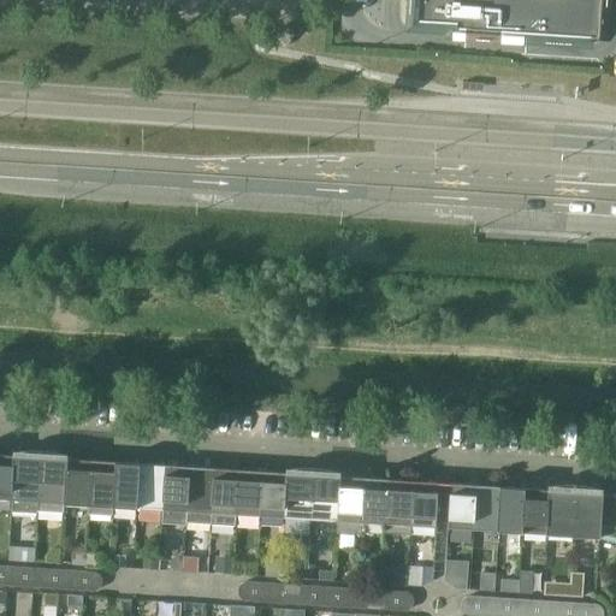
[(455,27),(455,34),(465,34),(466,33),(489,34),(489,37),(502,39),(523,40),(523,36),(598,41),(600,0),(416,0),(415,24),(455,27)]
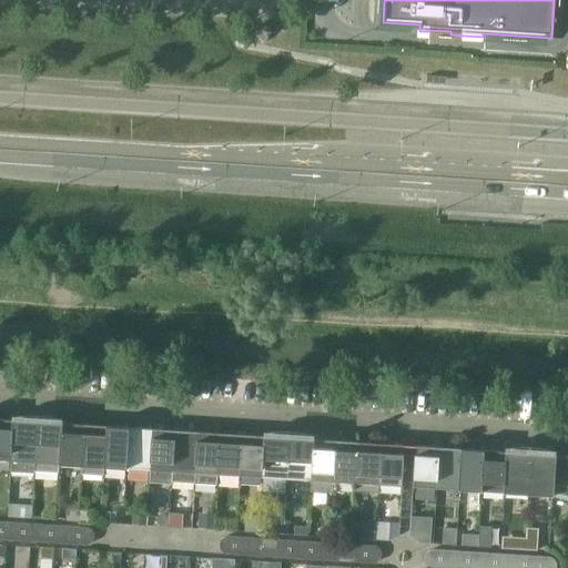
[(264,42),(273,32),(263,23),(254,33),(264,42)]
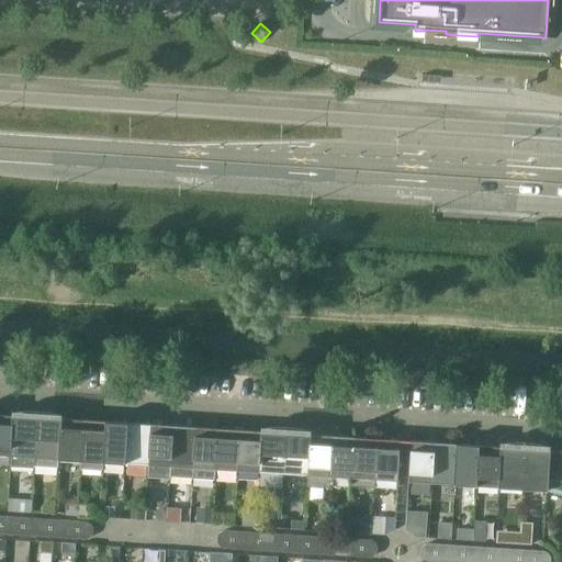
[(15,416),(0,414),(0,454),(12,456),(15,416)]
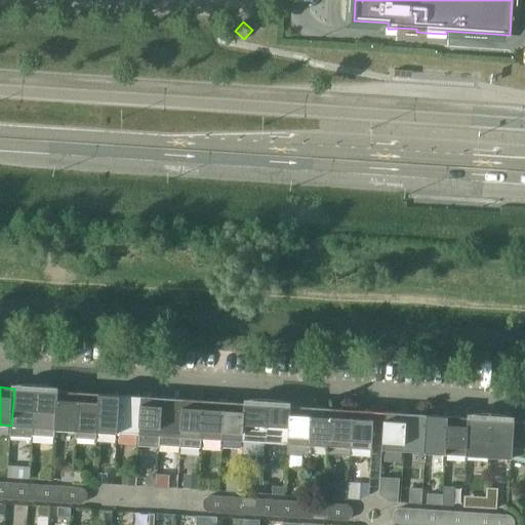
[(33,435),(34,427),(36,390),(14,389),(11,426),(11,436),(33,437),(33,435)]
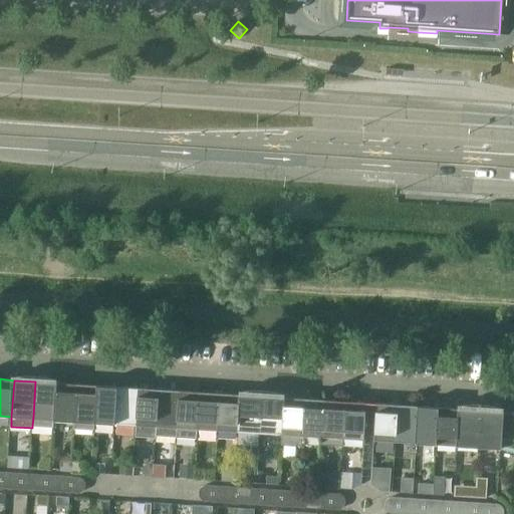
[(54,428),(54,420),(56,383),(35,381),(33,418),(32,426),(54,428)]
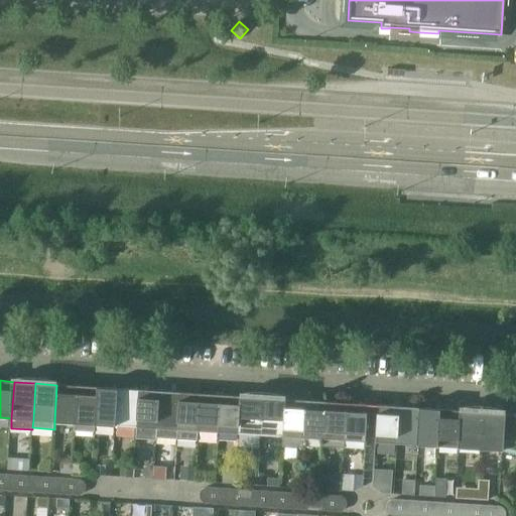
[(76,422),(78,386),(56,385),(54,421),(76,422)]
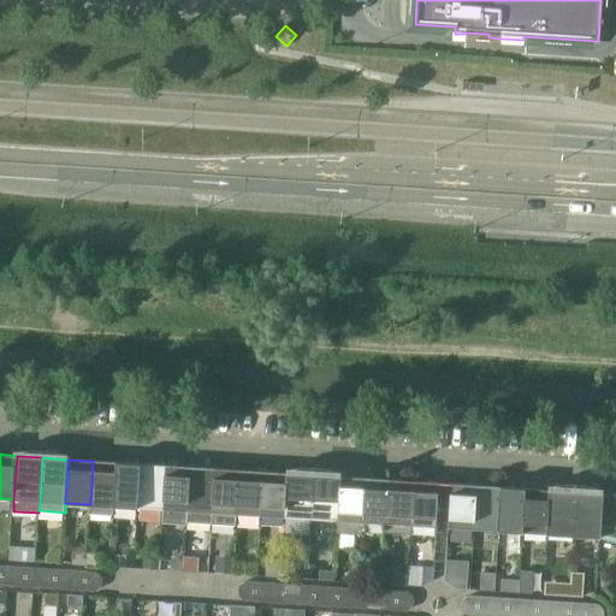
[(114,515),(114,505),(117,462),(93,461),(90,504),(89,514),(114,515)]
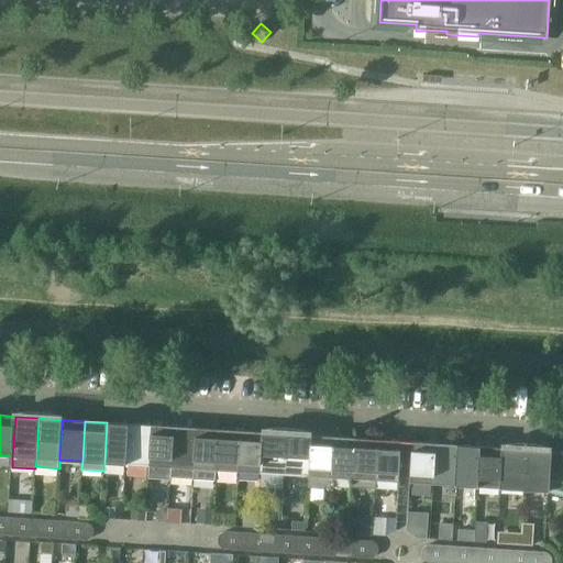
[(105,462),(127,464),(129,424),(107,422),(105,462)]
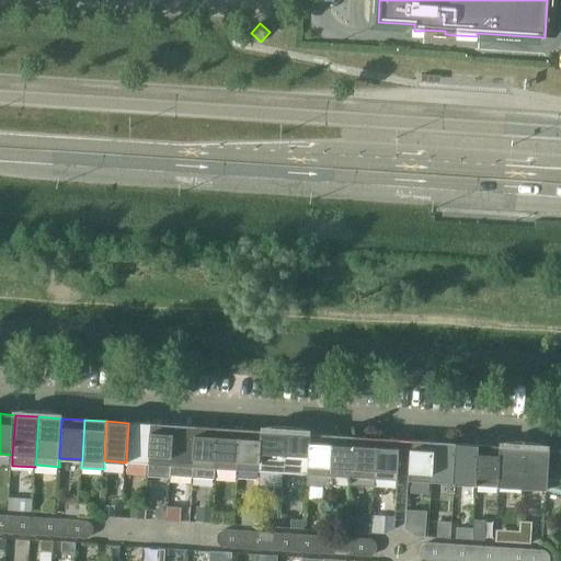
[(151,424),(128,423),(126,462),(149,464),(151,424)]
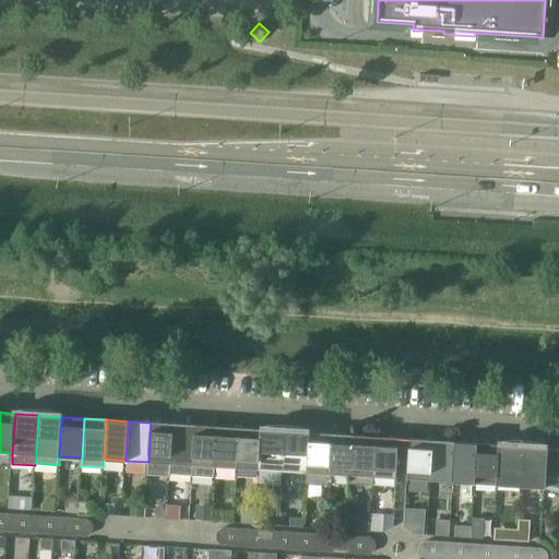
[(151,423),(149,462),(147,475),(170,476),(170,474),(174,424),(151,423)]
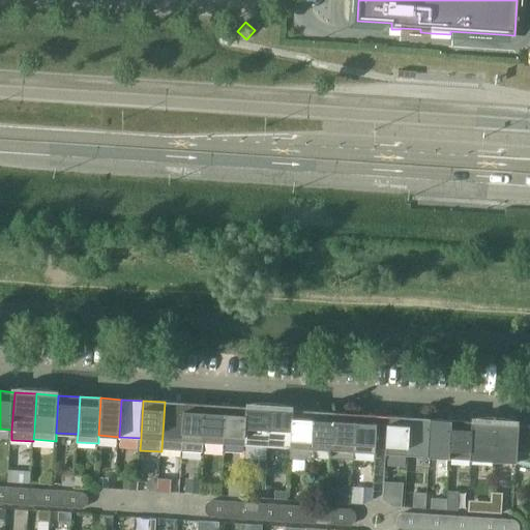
[(162,449),(182,451),(185,404),(165,402),(162,449)]
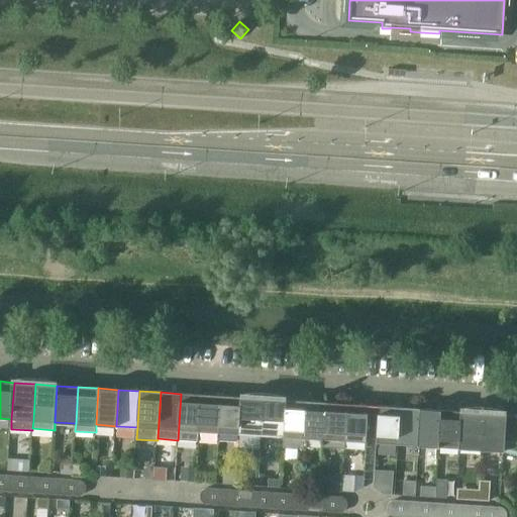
[(198,441),(199,431),(201,395),(181,394),(178,440),(198,441)]
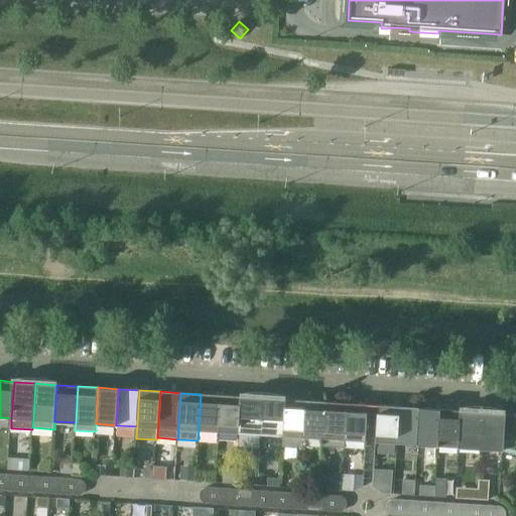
[(221,395),(201,394),(199,430),(219,431),(221,395)]
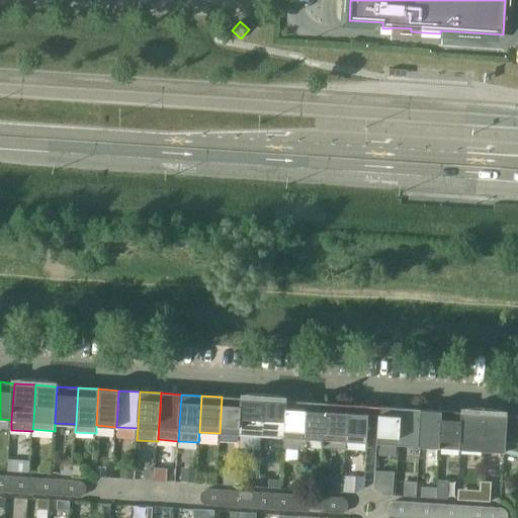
[(220,433),(241,435),(243,398),(222,397),(220,433)]
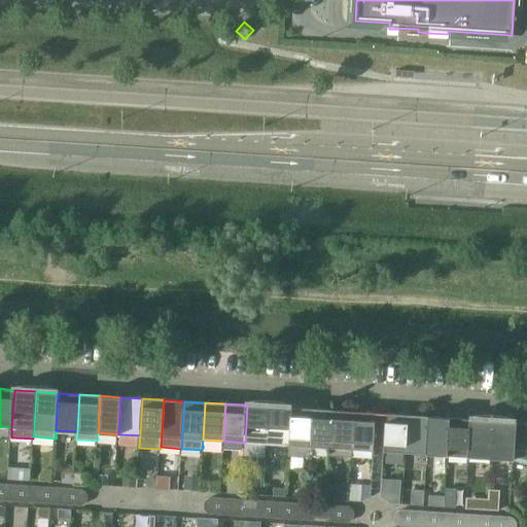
[(245,443),(267,444),(269,407),(247,405),(245,443)]
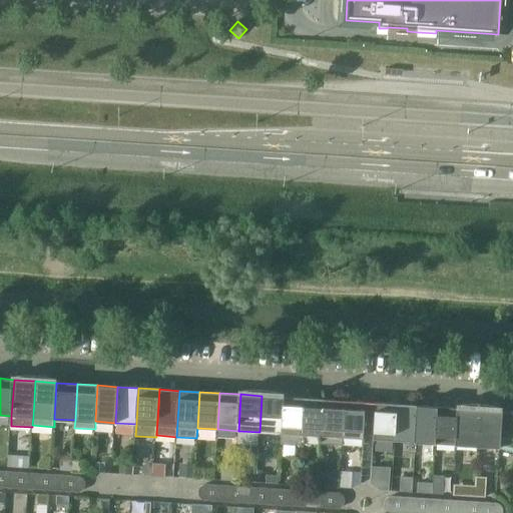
[(281,433),(282,433),(284,397),(262,396),(260,432),(281,433)]
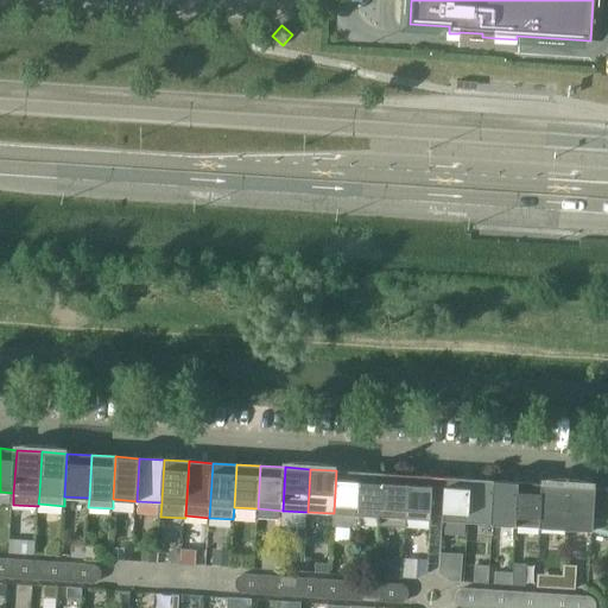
[(358,515),(360,473),(336,470),(334,513),(333,513),(331,526),(356,527),(358,515)]
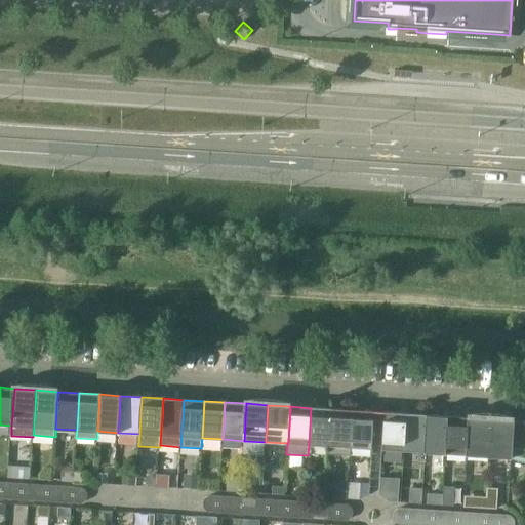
[(309,445),(329,446),(332,409),(311,408),(309,445)]
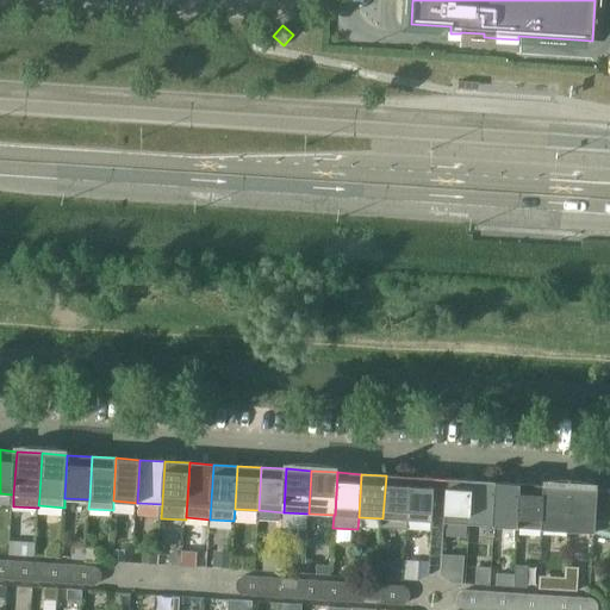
[(408,520),(410,477),(386,475),(383,518),(383,529),(408,530),(408,520)]
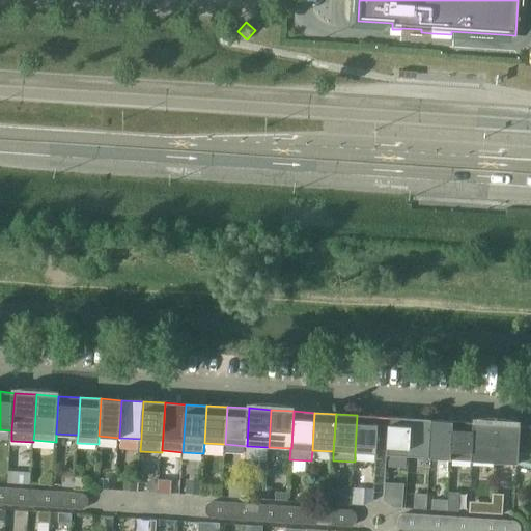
[(379,417),(357,415),(355,452),(376,454),(379,417)]
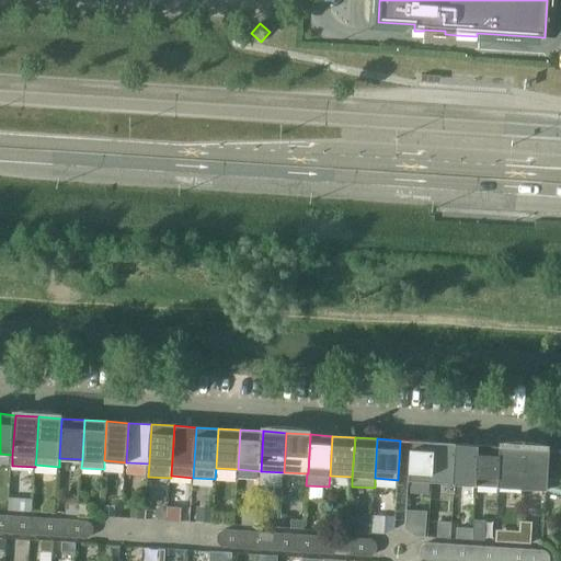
[(409,480),(433,482),(435,443),(412,441),(409,480)]
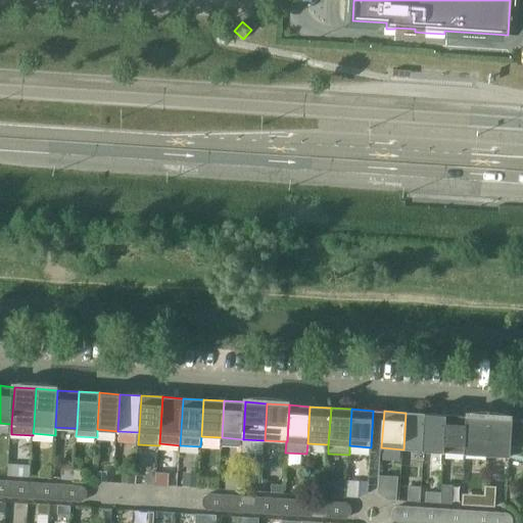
[(427,414),(406,413),(403,449),(425,450),(427,414)]
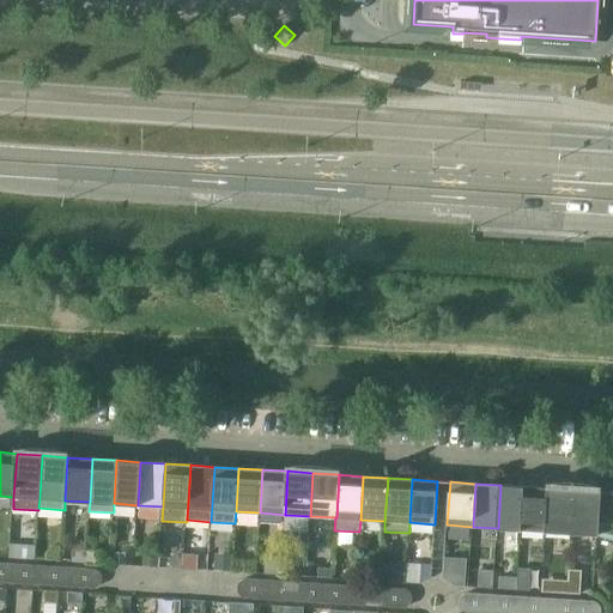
[(525,486),(501,485),(498,528),(522,529),(525,486)]
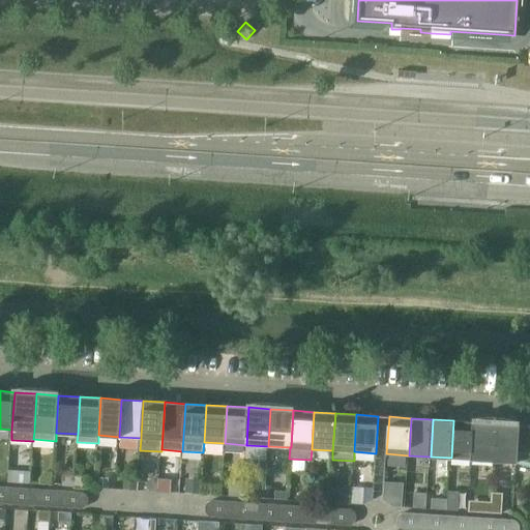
[(475,421),(453,420),(451,458),(472,460),(475,421)]
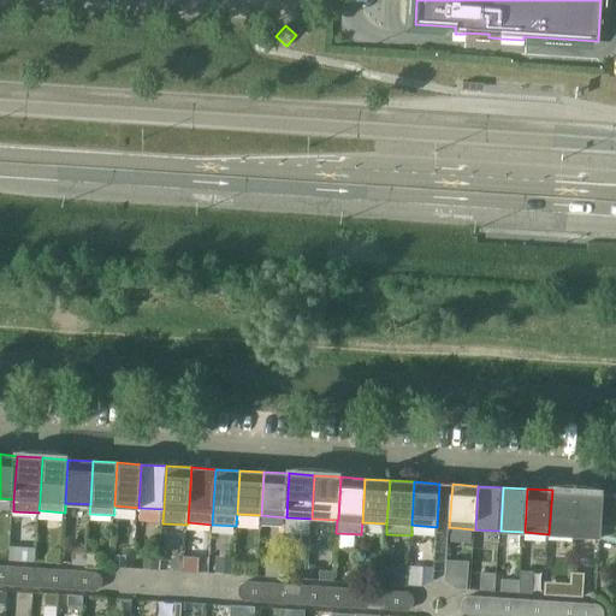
[(578,492),(552,490),(549,534),(575,535),(578,492)]
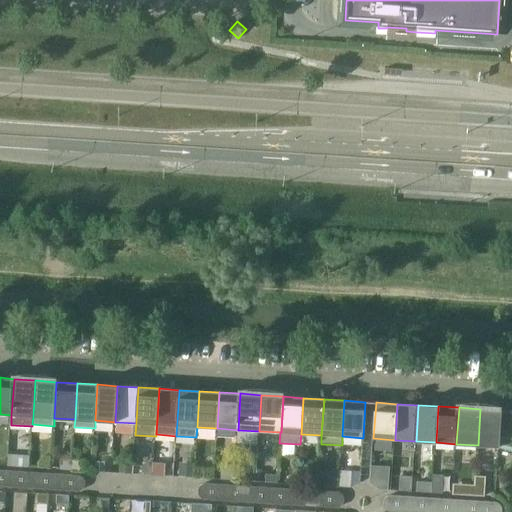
[(478,445),(499,446),(501,410),(480,409),(478,445)]
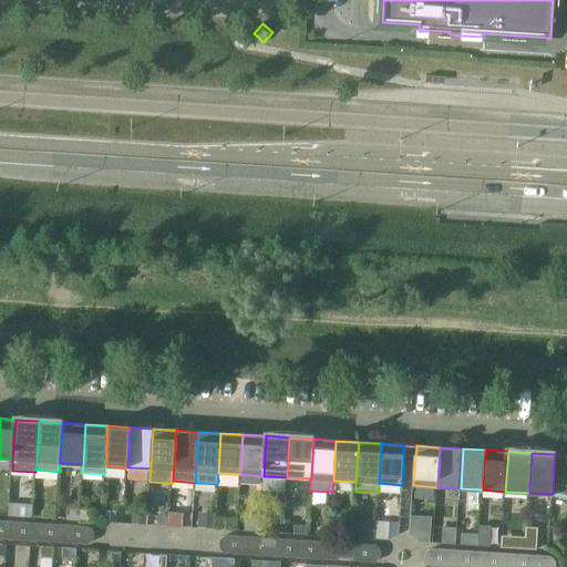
[(566,455),(565,455),(555,454),(553,494),(566,497),(566,455)]
